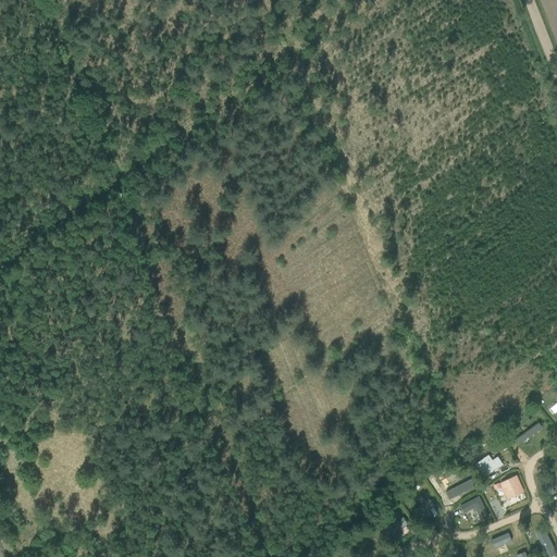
[(506,465),(500,456),(494,459),(491,454),(479,460),(487,475),(506,465)]
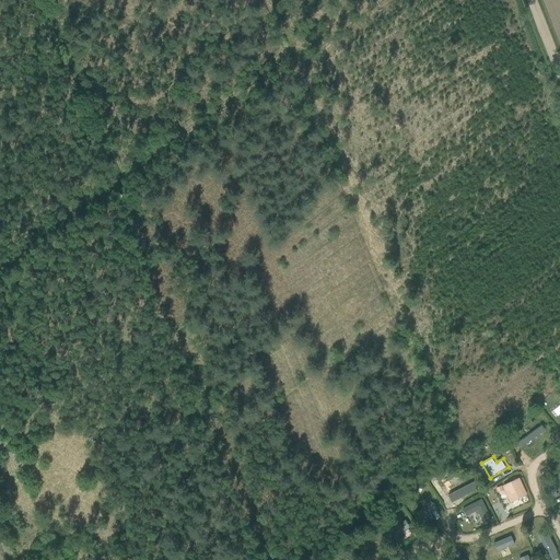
[(504,485),(512,502),(529,494),(522,477),(504,485)]
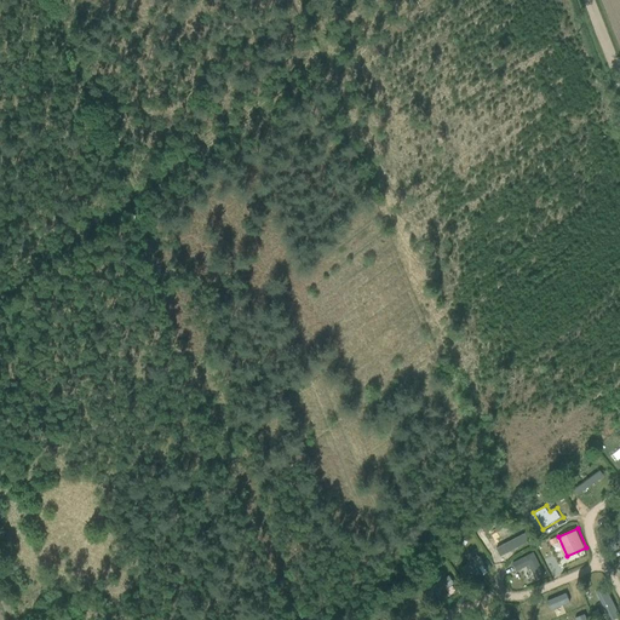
[(505,535),(505,539),(497,539),(497,546),(521,546),(521,535),(505,535)]
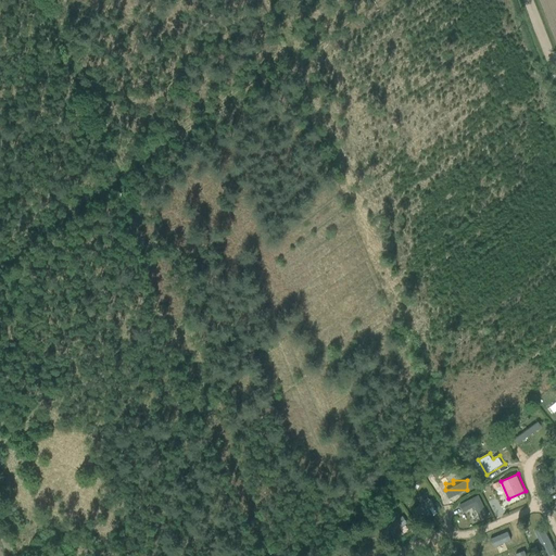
[(497,494),(504,493),(502,482),(495,483),(497,494)]
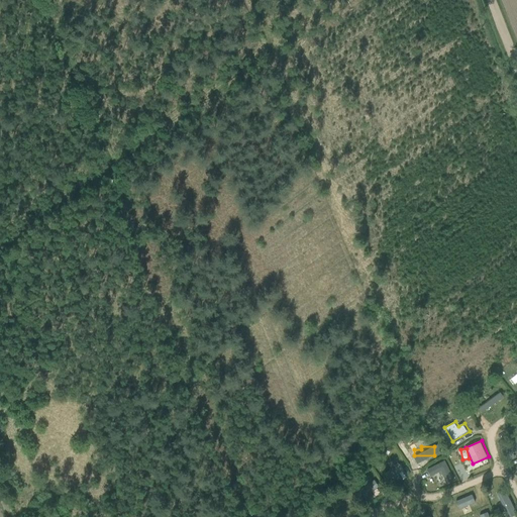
[(447,459),(428,470),(436,486),(446,480),(449,485),(457,480),(447,459)]
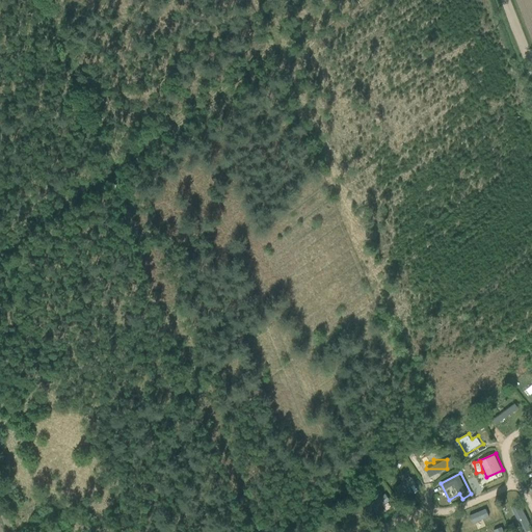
All buildings are outlined.
